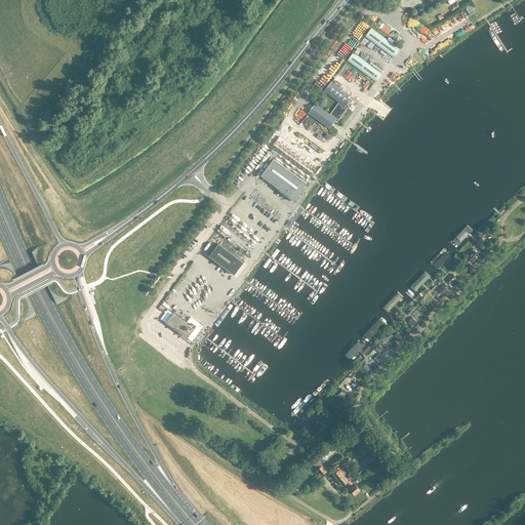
[(471,5),(466,8),(470,14),(475,11),(471,5)]
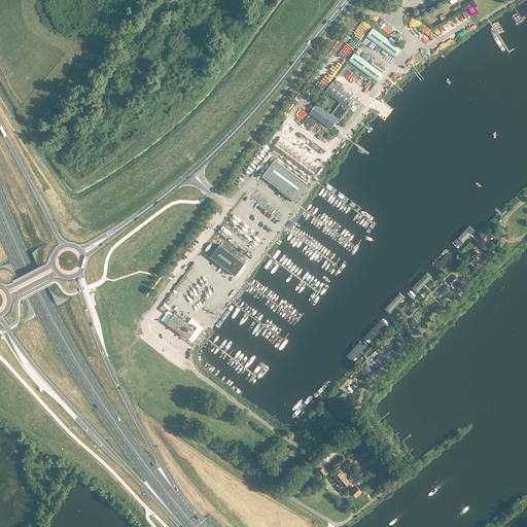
[(401,49),(373,28),(365,37),(394,59),(401,49)]
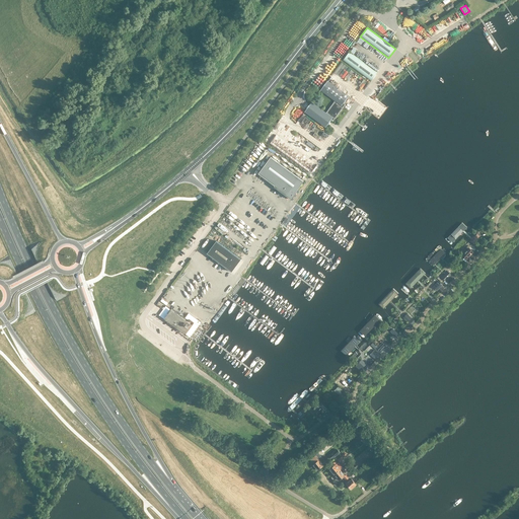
[(359,46),(368,52),(371,47),(362,41),(359,46)]
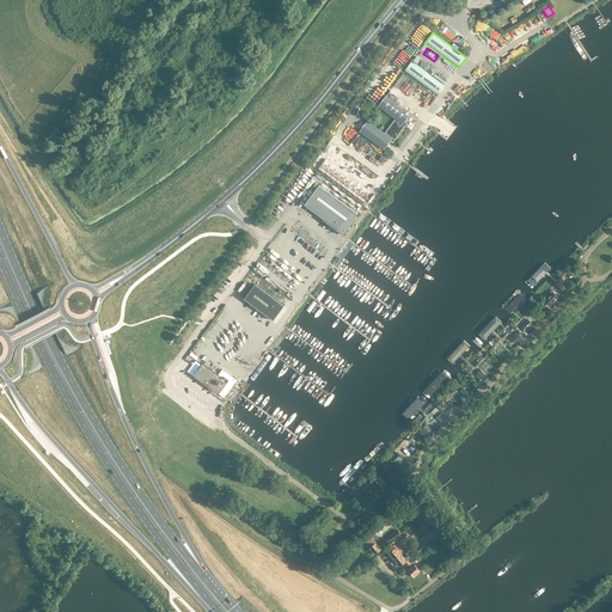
[(445,85),(412,61),(404,72),(438,96),(445,85)]
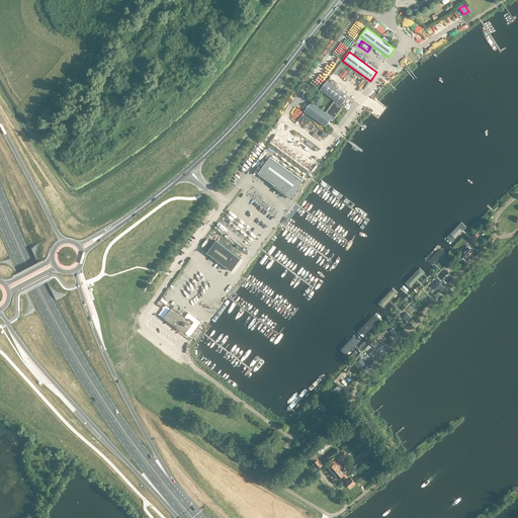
[(311,102),(309,104),(306,109),(304,111),(325,127),(327,124),(330,121),(331,119),(332,120),(333,121),(335,118),(336,116),(337,114),(338,113),(340,111),(341,110),(342,108),(343,106),(344,105),(345,104),(343,103),(344,101),(346,99),(348,96),(347,96),(327,81),(325,83),(320,90),(334,101),(326,112),(321,109),(318,106),(312,102),(311,102)]
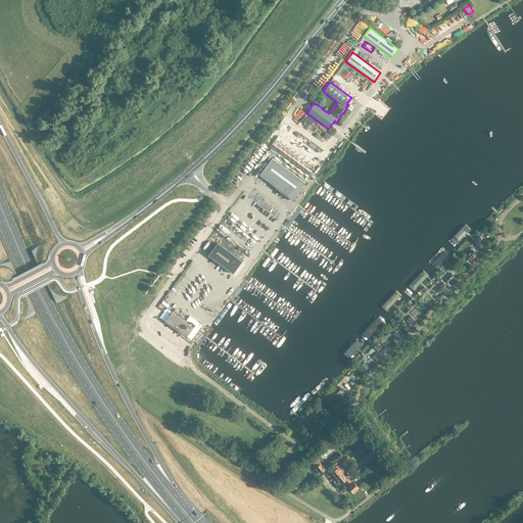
[(285,154),(313,175),(318,167),(296,150),(306,138),(300,134),(285,154)]
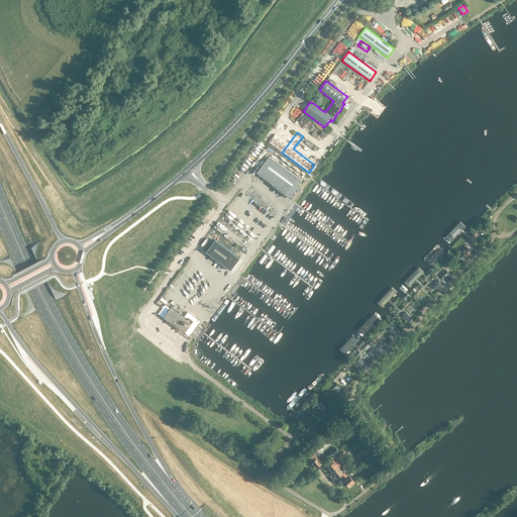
[(312,146),(309,150),(317,156),(320,150),(312,146)]
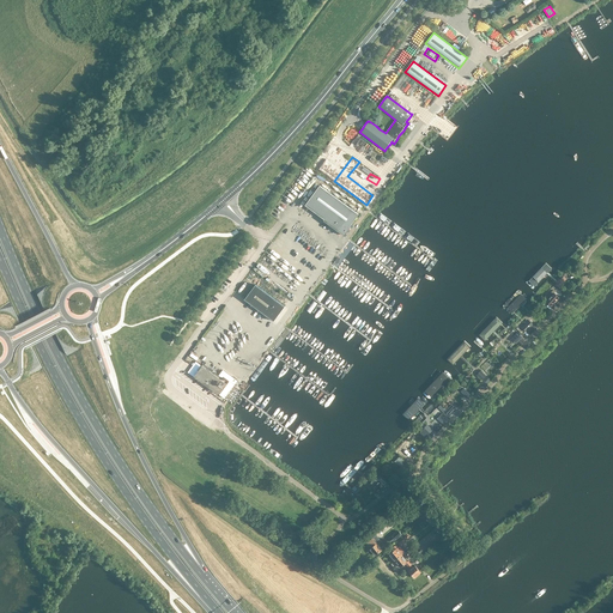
[(349,228),(358,214),(320,186),(305,205),(325,219),(344,234),(349,228)]
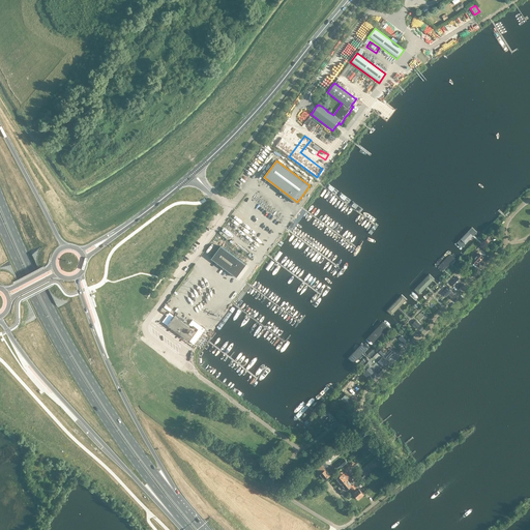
[(468,229),(454,244),(460,249),(474,233),(468,229)]
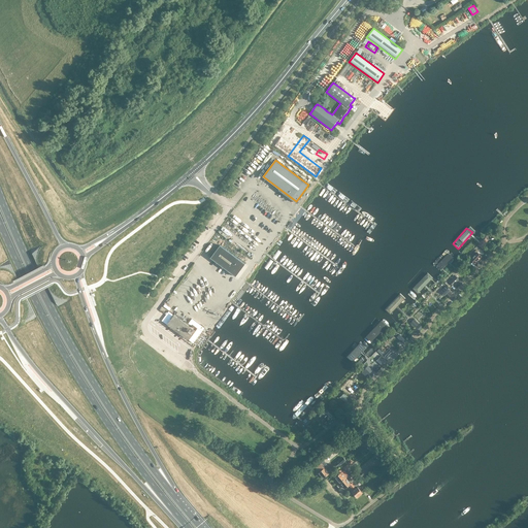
[(245,264),(220,245),(210,258),(235,276),(245,264)]
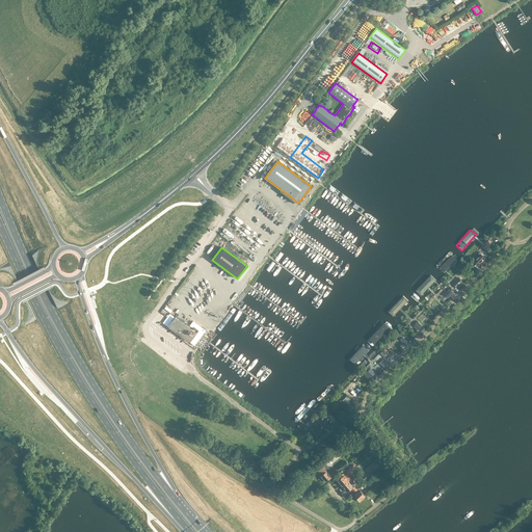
[(484,259),(481,255),(474,262),(478,266),(484,259)]
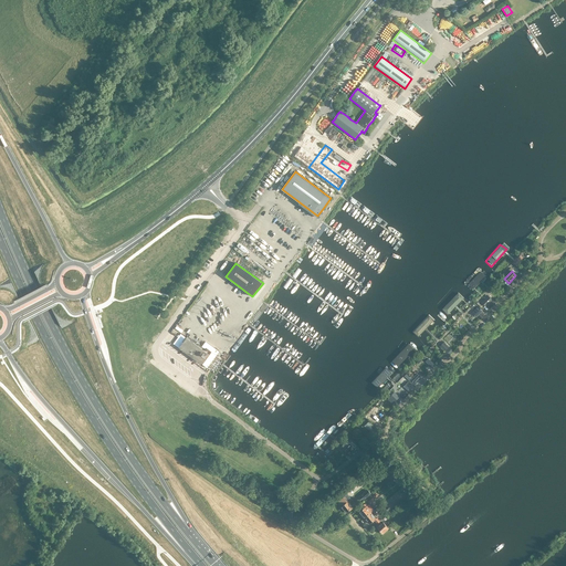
[(471,292),(484,278),(479,273),(467,287),(471,292)]
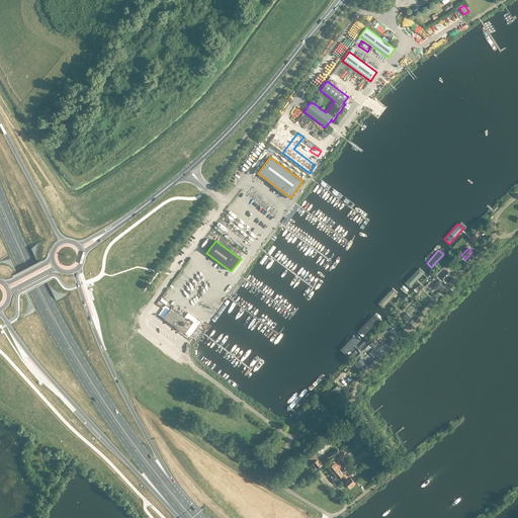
[(424,274),(419,268),(404,284),(410,289),(424,274)]
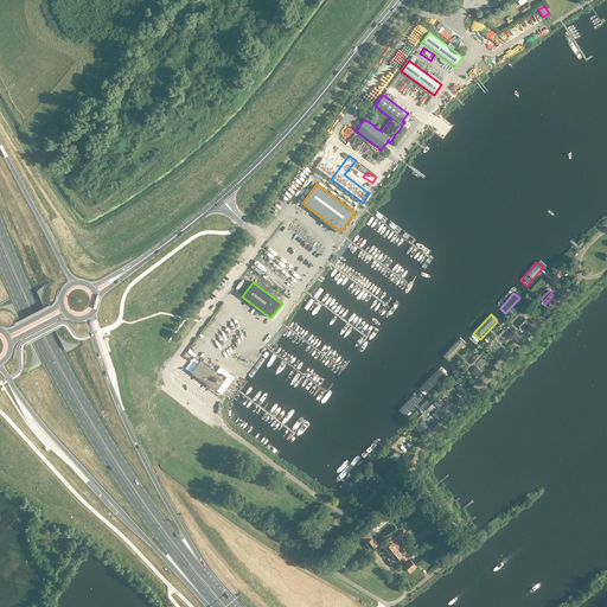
[(528,321),(524,318),(517,324),(521,328),(528,321)]
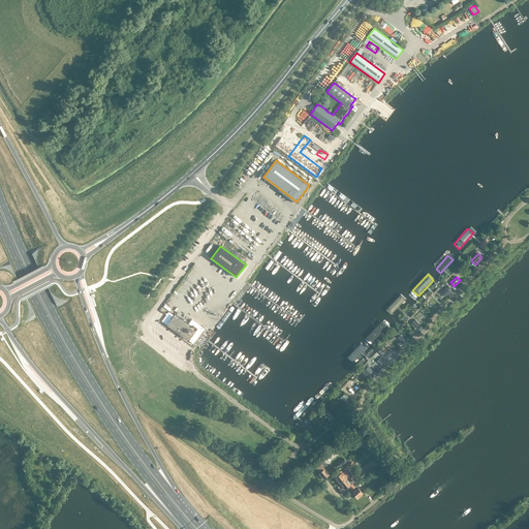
[(447,286),(441,292),(445,297),(452,290),(447,286)]
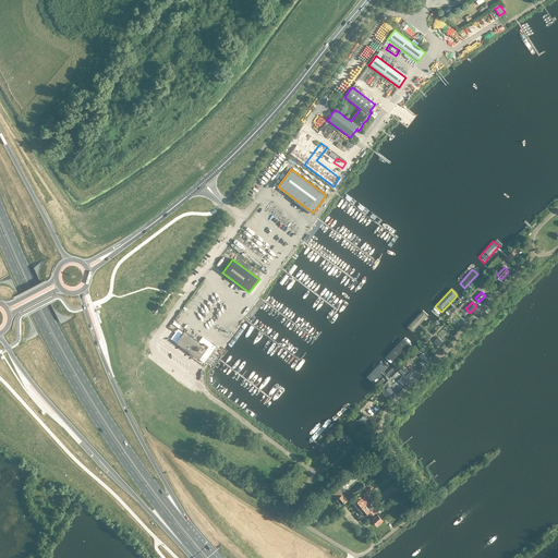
[(413,334),(428,316),(422,311),(407,328),(413,334)]
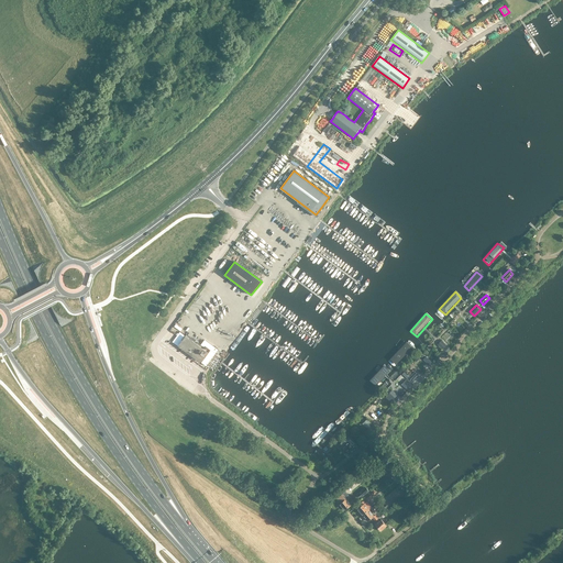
[(196,333),(200,330),(203,328),(201,324),(194,331),(196,333)]
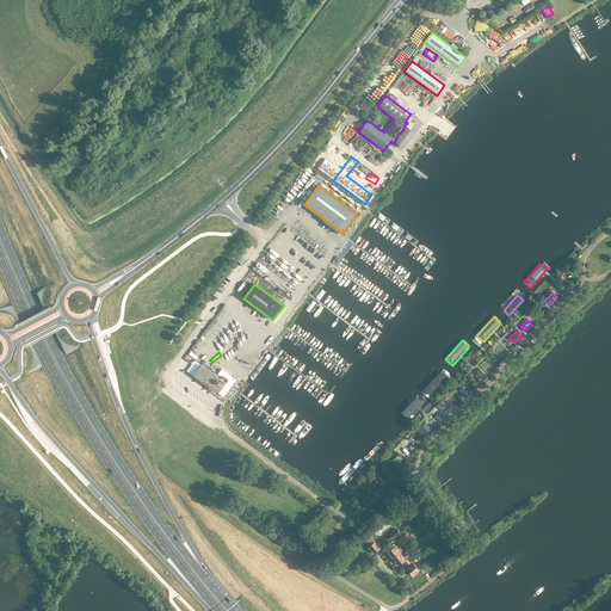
[(195,376),(218,394),(228,380),(222,376),(221,377),(203,364),(195,376)]
